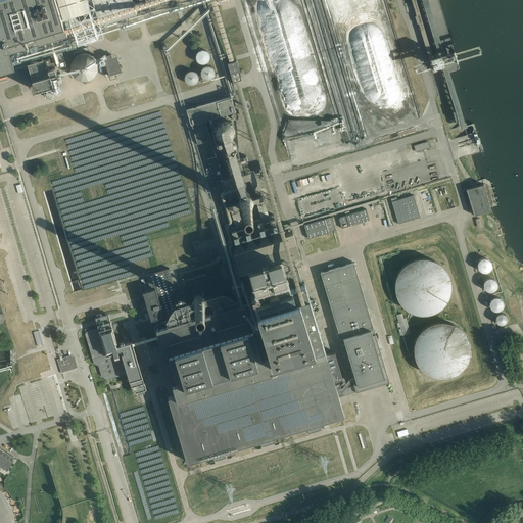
[(0,0),(0,73),(15,68),(11,56),(70,39),(65,21),(92,13),(88,0),(0,0)]
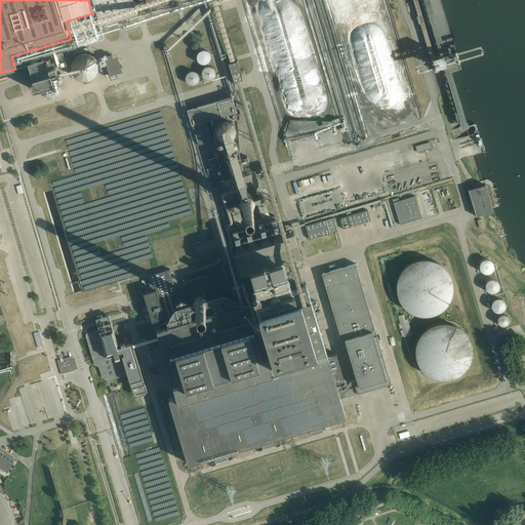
[(93,0),(101,23),(136,12),(137,14),(153,10),(152,8),(169,3),(168,0),(93,0)]
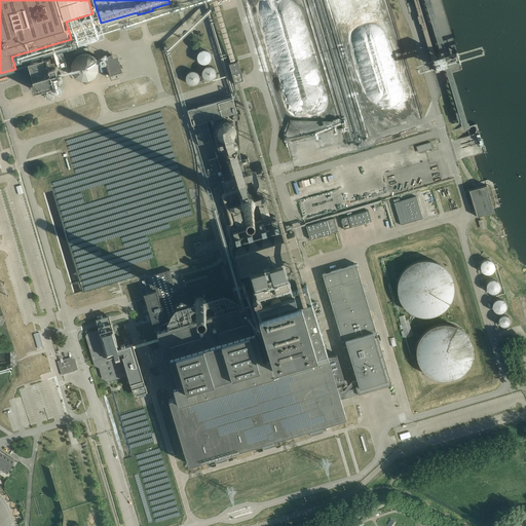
[(211,61),(212,58),(211,55),(210,53),(208,51),(204,51),(202,51),(199,52),(198,54),(197,57),(197,60),(198,62),(200,64),(202,65),(204,65),(208,65),(210,63),(211,61)]
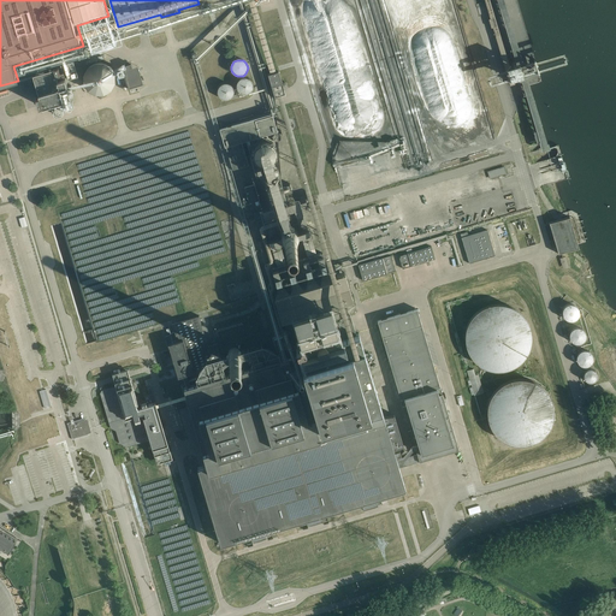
[(131,64),(122,66),(129,88),(137,86),(131,64)]
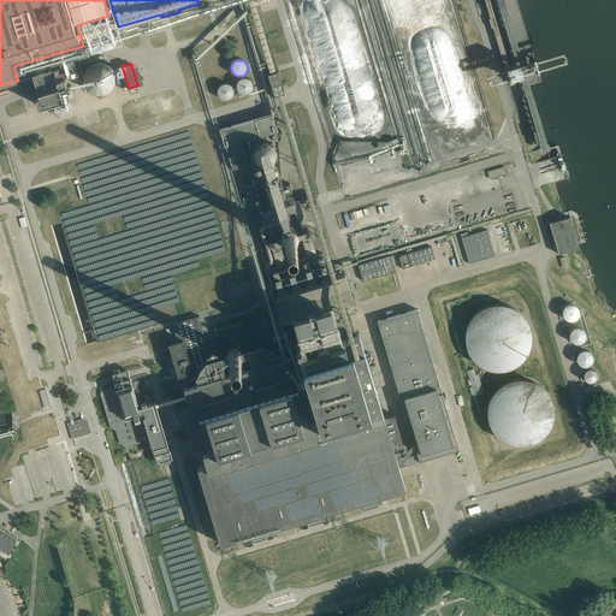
[(60,72),(58,65),(34,72),(40,94),(36,95),(39,106),(64,99),(65,105),(71,102),(69,95),(70,95),(65,76),(58,78),(57,73),(60,72)]
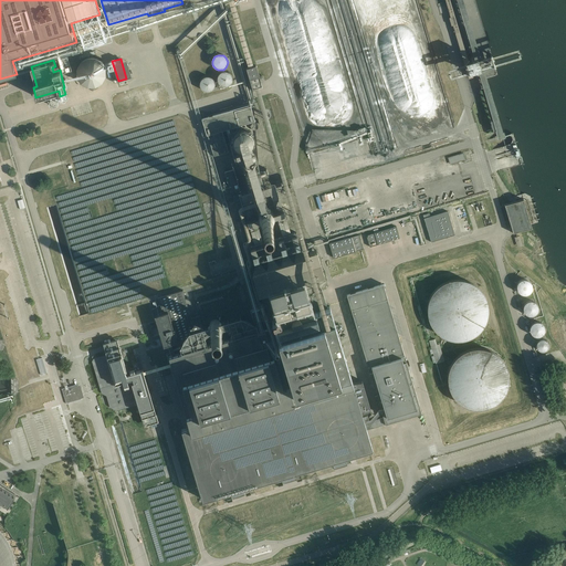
[(257,65),(247,67),(251,84),(261,81),(257,65)]
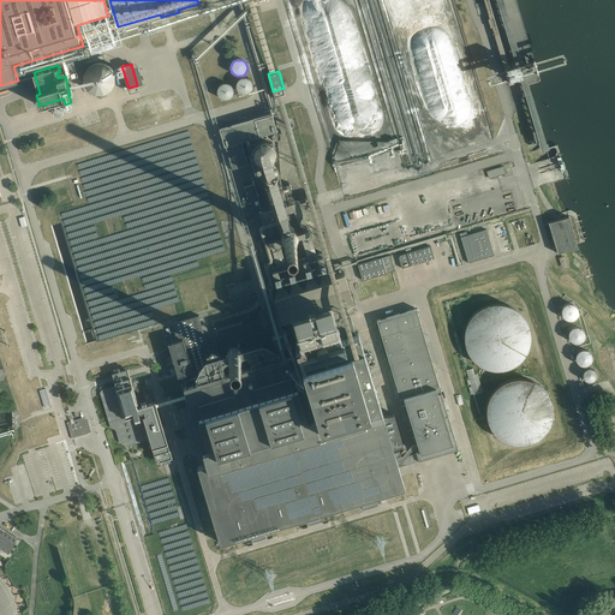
[(252,89),(254,87),(252,83),(251,81),(249,79),(245,78),(243,78),(239,81),(238,82),(237,85),(237,88),(238,91),(240,94),(243,95),(246,95),(249,94),(251,93),(252,89)]
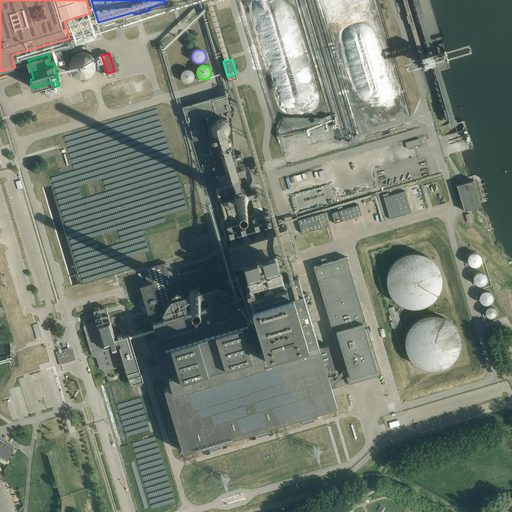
[(194,80),(194,77),(194,75),(193,72),(190,71),(188,70),(185,70),(183,72),(181,73),(180,76),(180,78),(181,81),(183,83),(185,84),(188,84),(190,83),(193,82),(194,80)]
